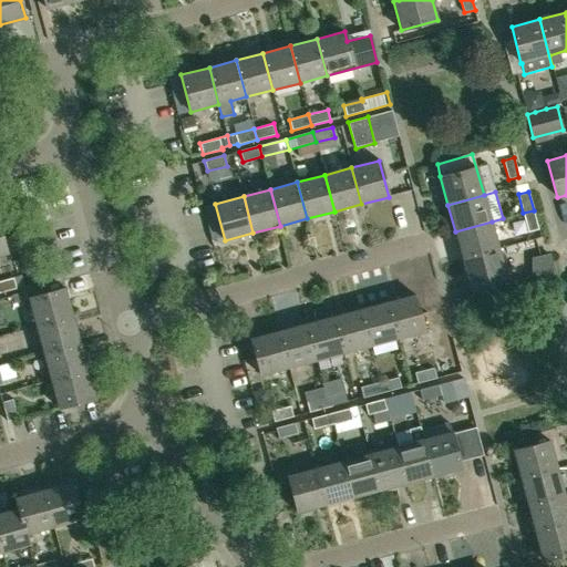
[(534,210),(523,213),(528,233),(538,229),(534,210)]
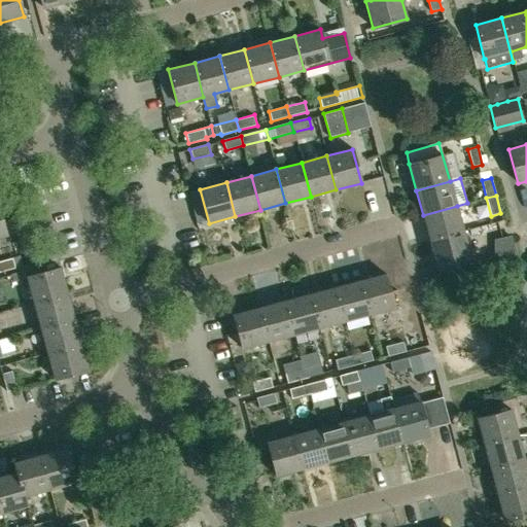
[(423,215),(429,240),(463,231),(457,206),(423,215)]
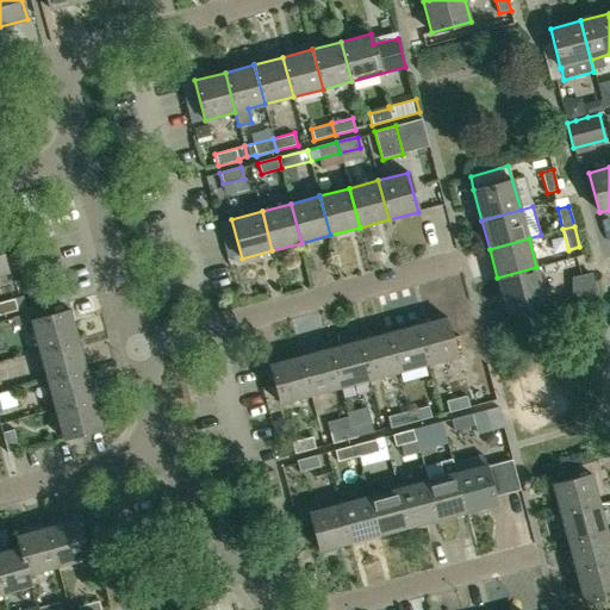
[(545,298),(536,267),(497,278),(505,309),(545,298)]
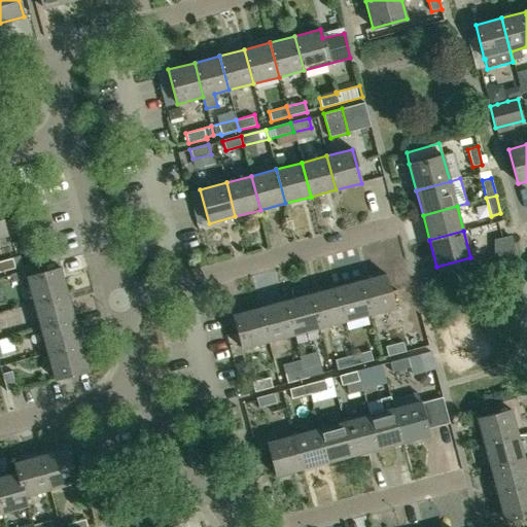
[(12,258),(0,261),(0,272),(15,269),(12,258)]
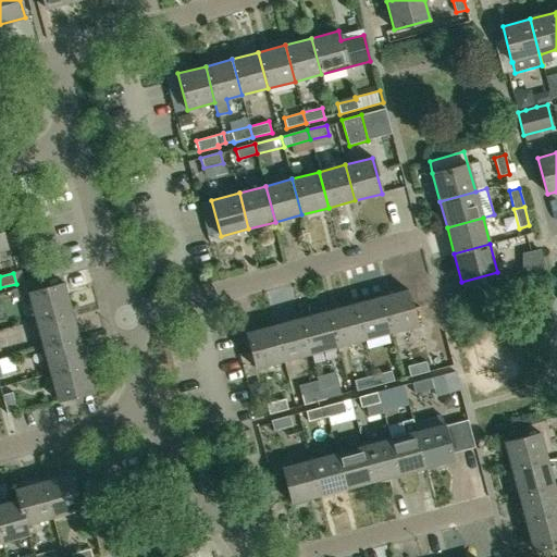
[(36,320),(72,310),(64,283),(28,293),(36,320)]
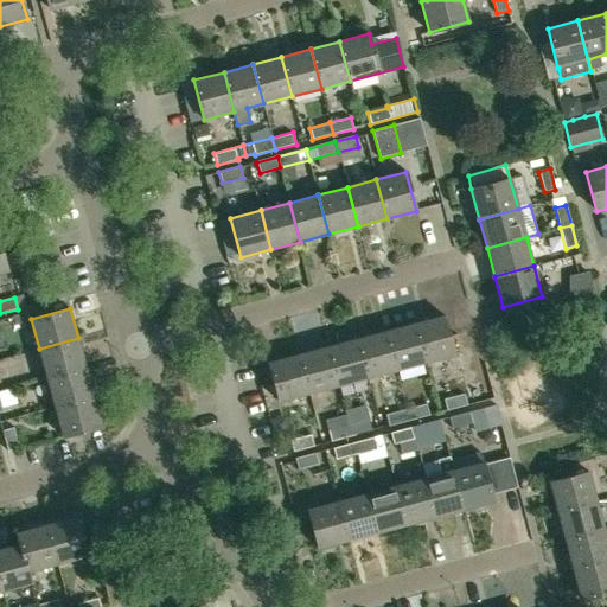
[(454,355),(443,315),(414,324),(425,363),(454,355)]
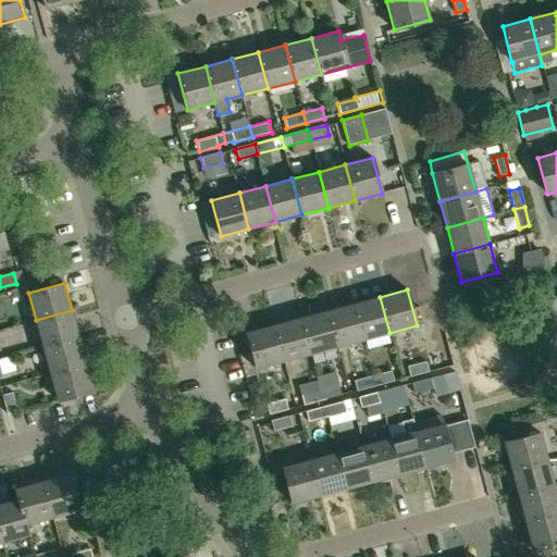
[(363,339),(390,333),(380,297),(355,304),(363,339)]
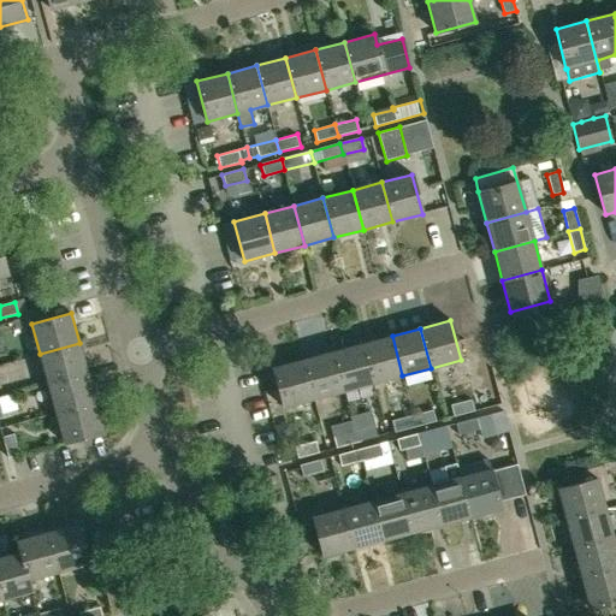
[(392,336),(362,344),(373,384),(402,375),(392,336)]
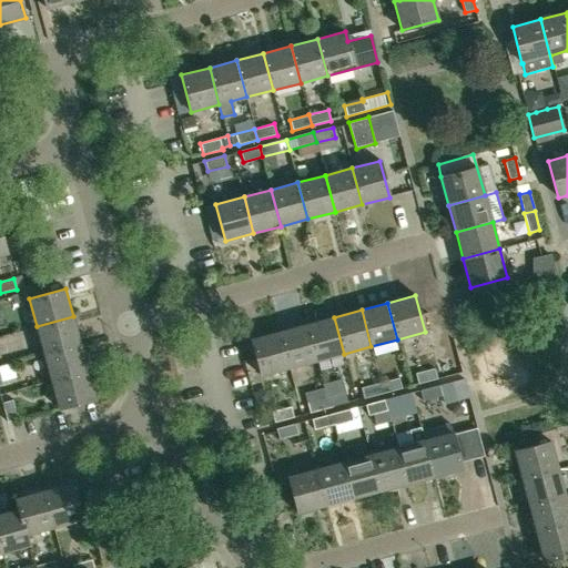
[(19,332),(32,330),(29,314),(16,316),(19,332)]
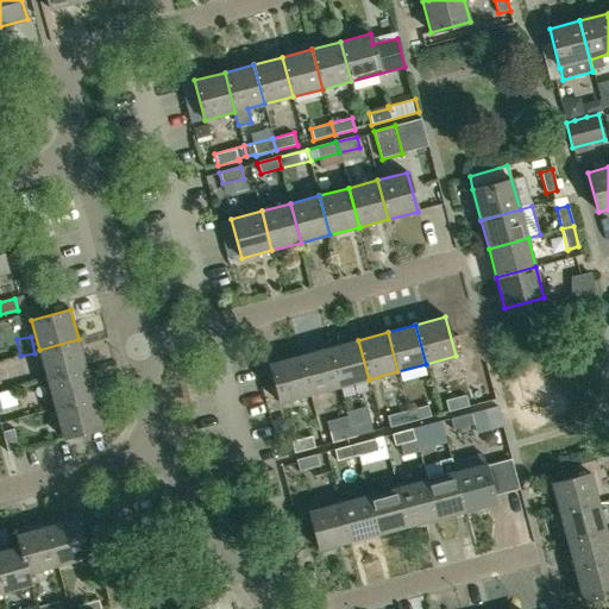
[(46,378),(86,369),(79,339),(39,350),(46,378)]
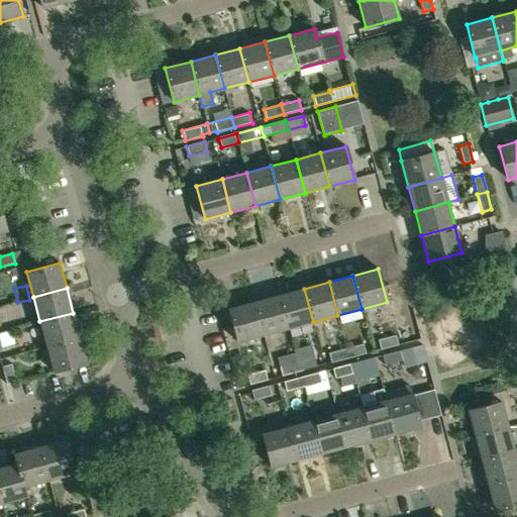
[(304,289),(279,295),(288,328),(313,322),(304,289)]
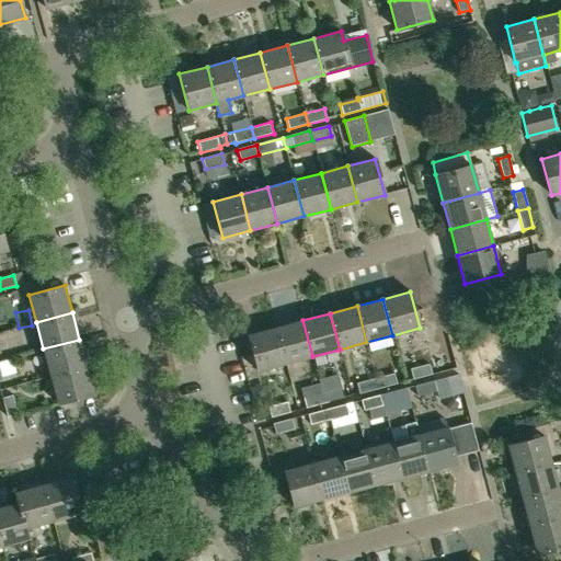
[(302,320),(276,328),(286,364),(312,356),(302,320)]
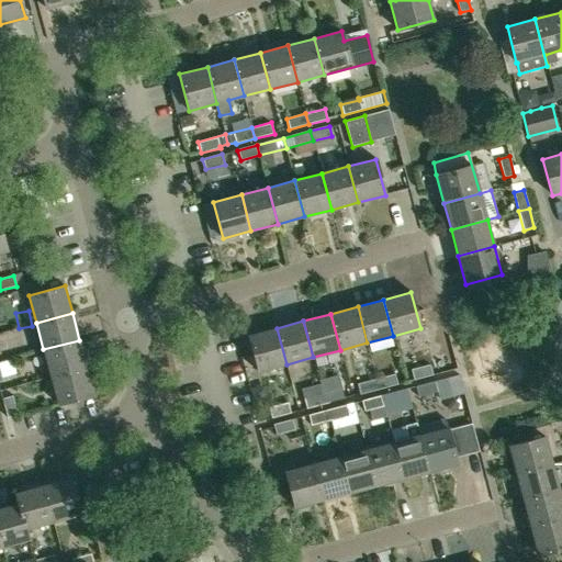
[(258,371),(287,364),(277,328),(248,335),(258,371)]
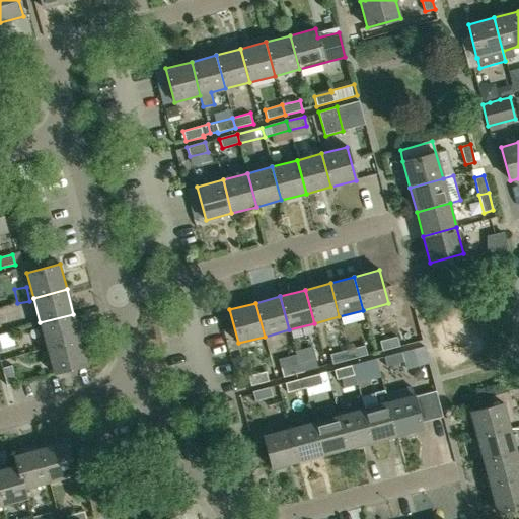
[(47,348),(80,339),(73,314),(40,322),(47,348)]
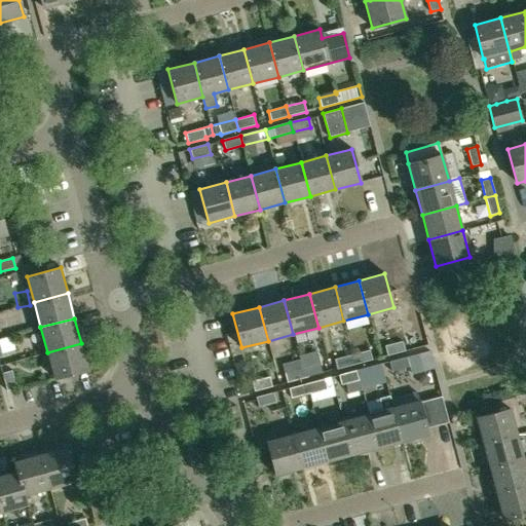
[(11,320),(0,323),(0,333),(8,355),(23,350),(11,320)]
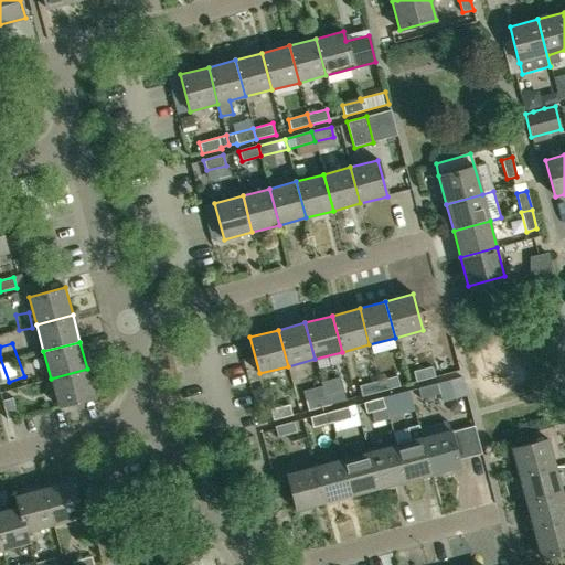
[(416,382),(435,377),(433,366),(413,372),(416,382)]
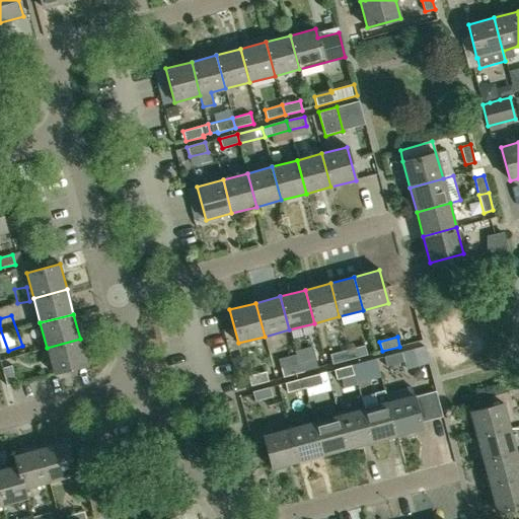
[(80,339),(47,348),(54,373),(87,364),(80,339)]
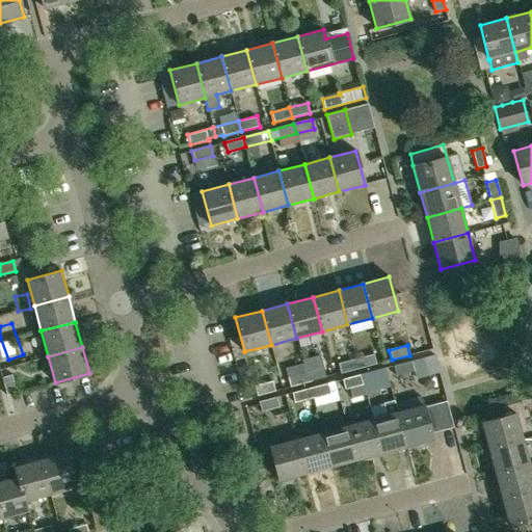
[(356,358),(358,369),(377,364),(374,354),(356,358)]
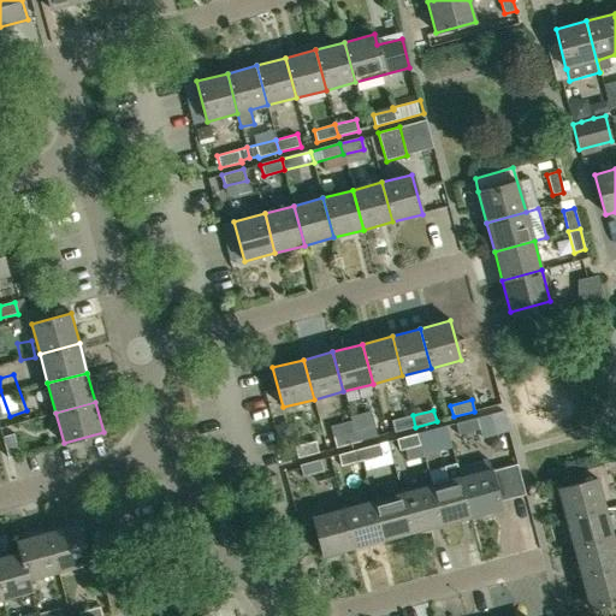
[(504,410),(486,415),(489,428),(508,424),(504,410)]
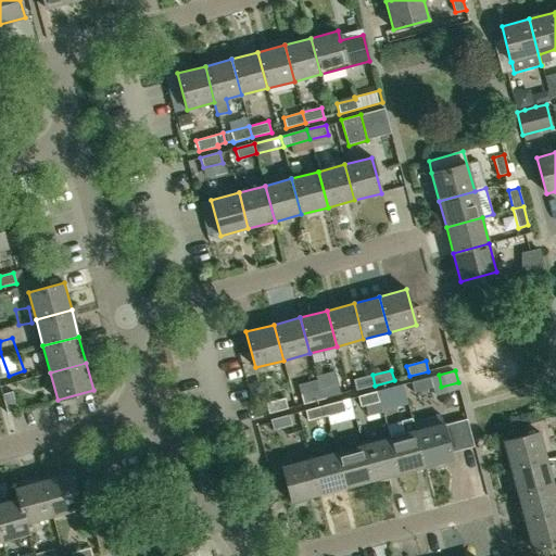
[(375,386),(373,375),(354,380),(356,390),(375,386)]
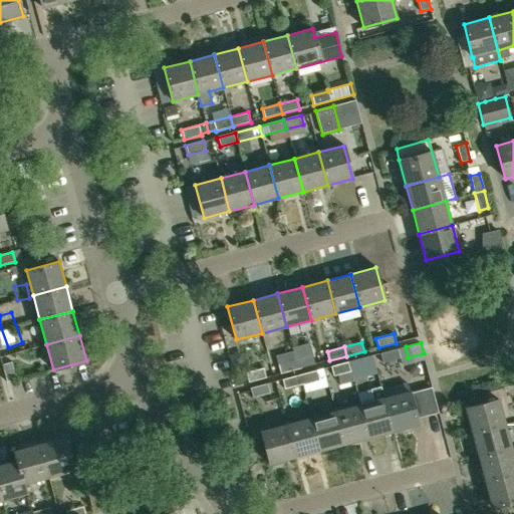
[(398,348),(379,353),(382,363),(401,358),(398,348)]
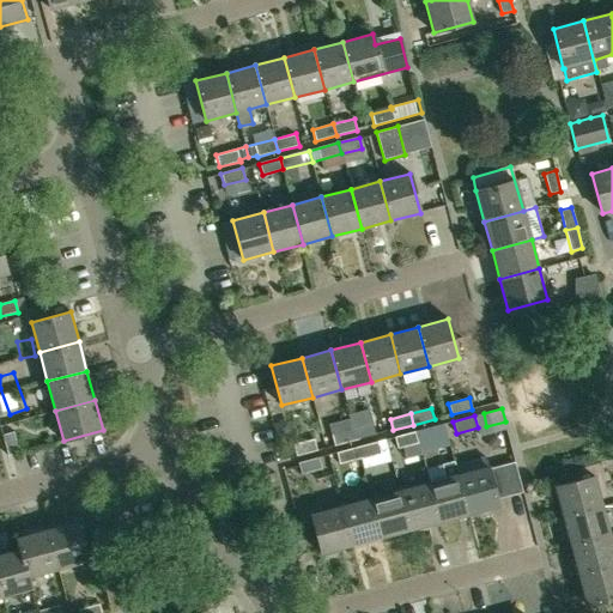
[(352,429),(354,441),(376,435),(372,424),(352,429)]
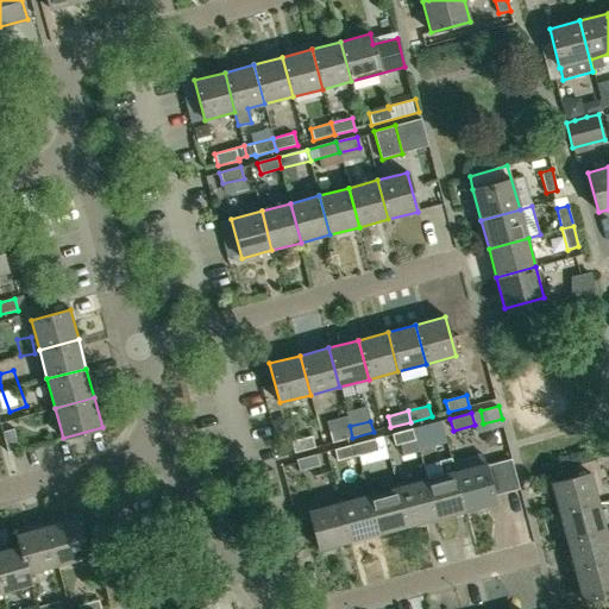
[(413,428),(416,440),(419,452),(435,447),(432,435),(437,435),(433,424),(413,428)]
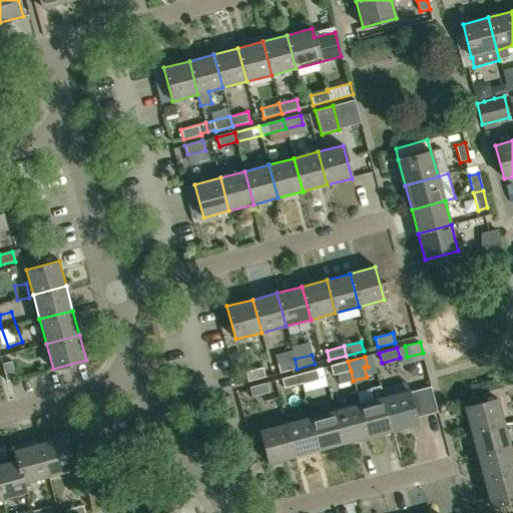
[(297,369),(295,359),(278,364),(280,373),(297,369)]
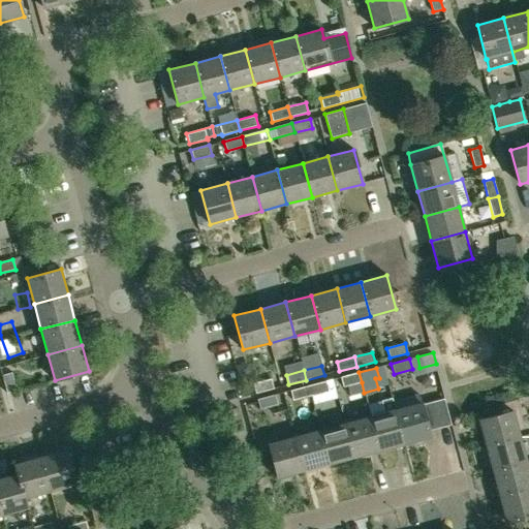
[(362,382),(359,372),(340,377),(343,387),(362,382)]
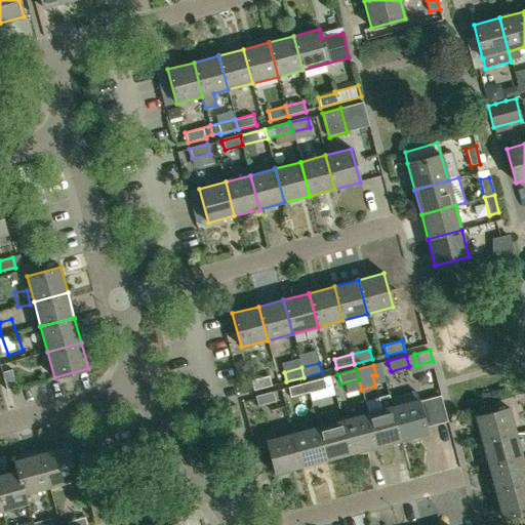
[(11,370),(2,372),(7,390),(16,388),(11,370)]
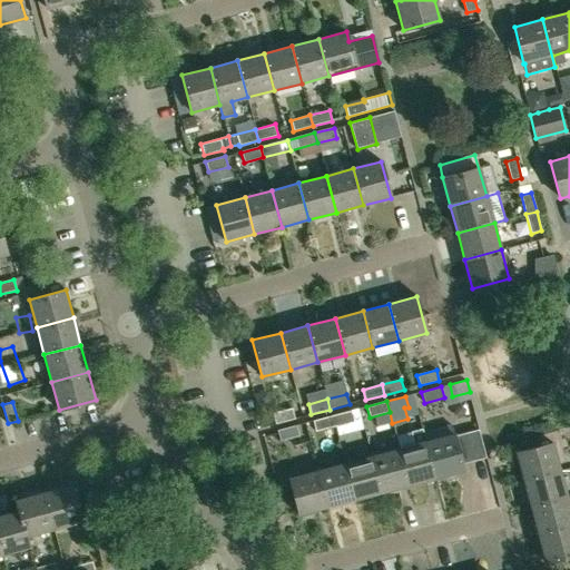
[(275,424),(295,419),(293,409),(273,413),(275,424)]
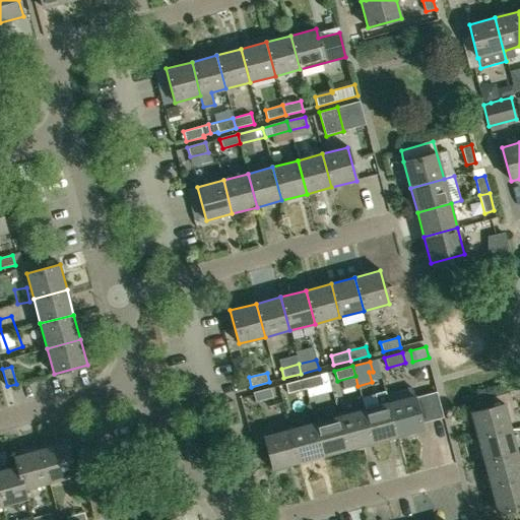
[(303,379),(305,389),(323,384),(320,374),(303,379)]
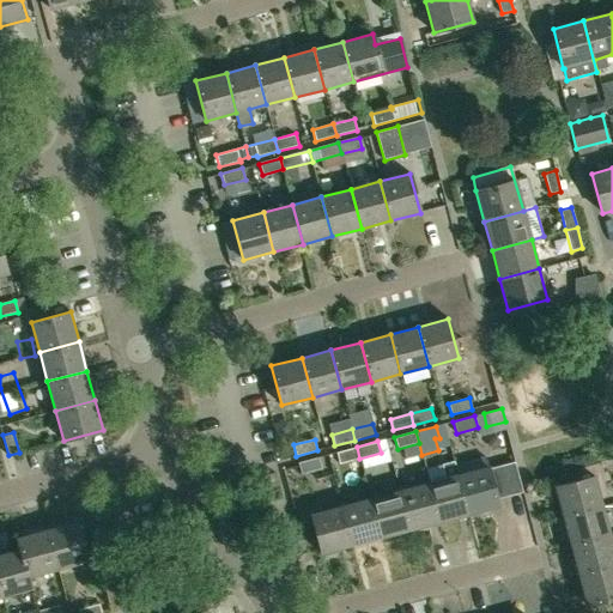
[(359,459),(357,447),(337,453),(339,465),(359,459)]
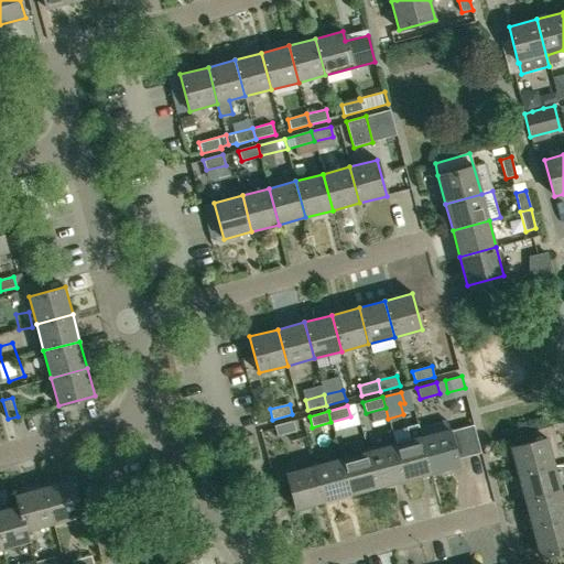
[(419,426),(421,437),(431,474),(458,466),(448,430),(449,429),(447,419),(419,426)]
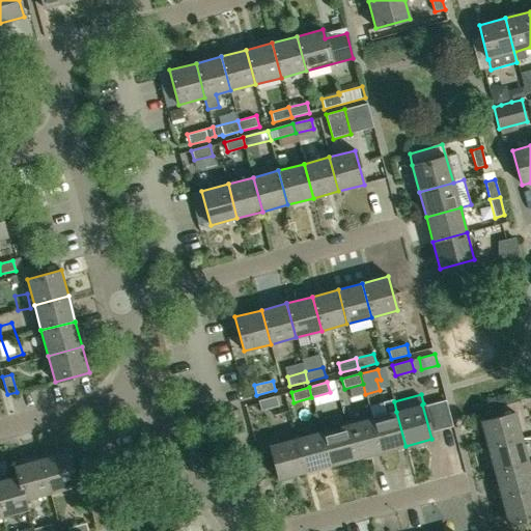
[(277,396),(258,401),(261,411),(279,407),(277,396)]
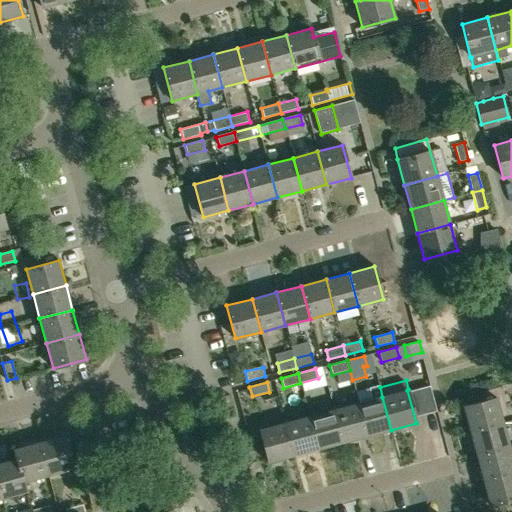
[(359,403),(367,436),(391,430),(382,397),(380,387),(379,385),(369,388),(372,399),(359,403)]
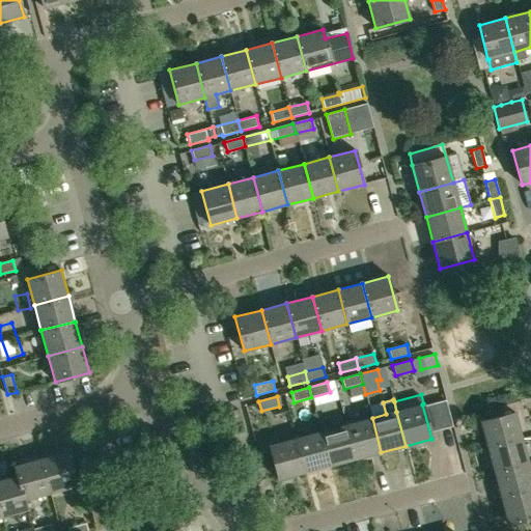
[(238,410),(221,414),(223,424),(241,420),(238,410)]
